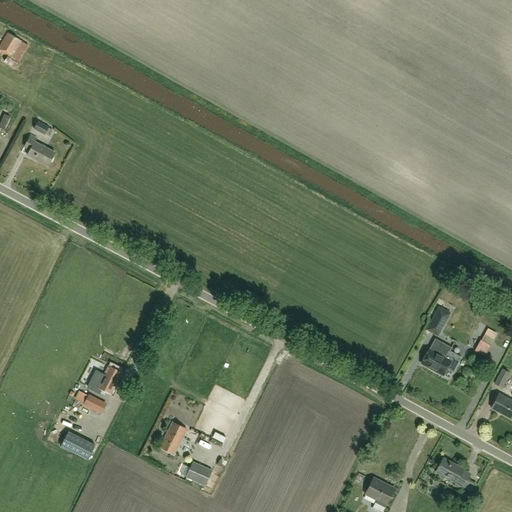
[(0,44),(0,51),(9,57),(19,40),(7,33),(0,44)]
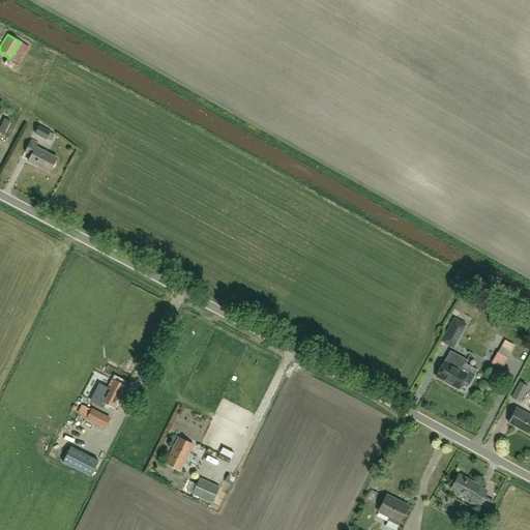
[(35,135),(41,138),(47,140),(50,134),(38,127),(35,135)]
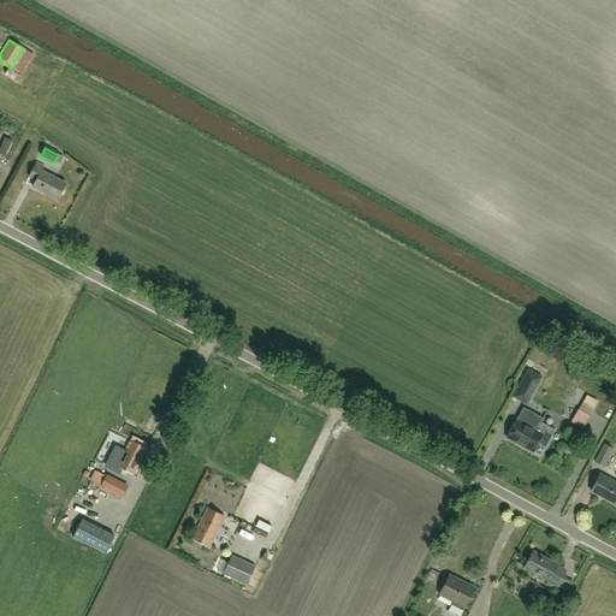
[(58,200),(66,184),(42,171),(43,167),(37,164),(30,177),(36,181),(34,187),(58,200)]
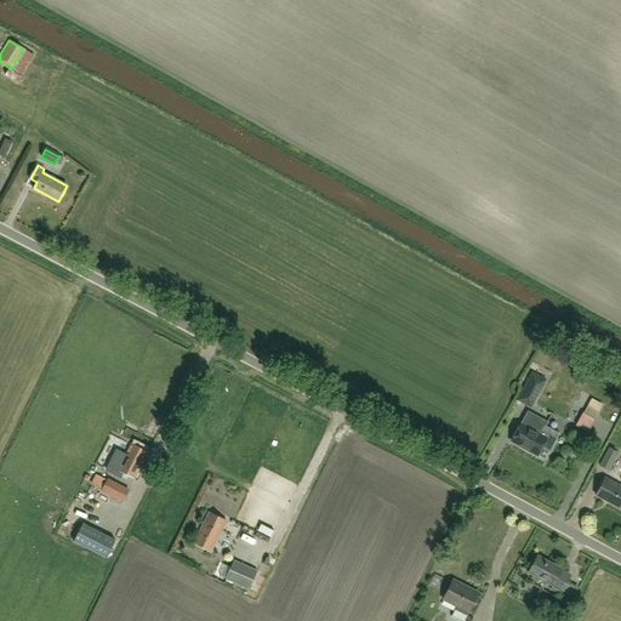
[(518,399),(531,406),(536,396),(546,380),(533,374),(524,389),(518,399)]
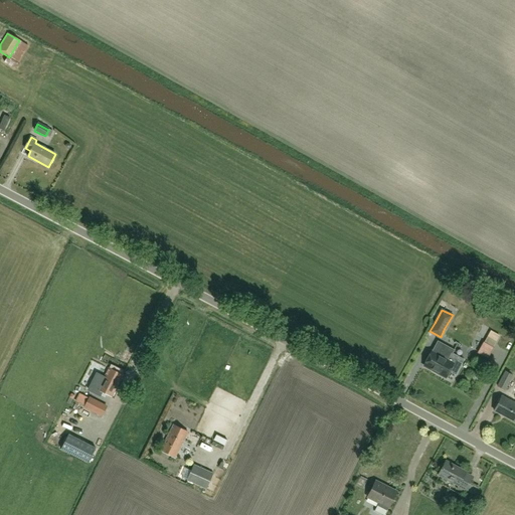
[(484,337),(478,348),(489,355),(495,343),(484,337)]
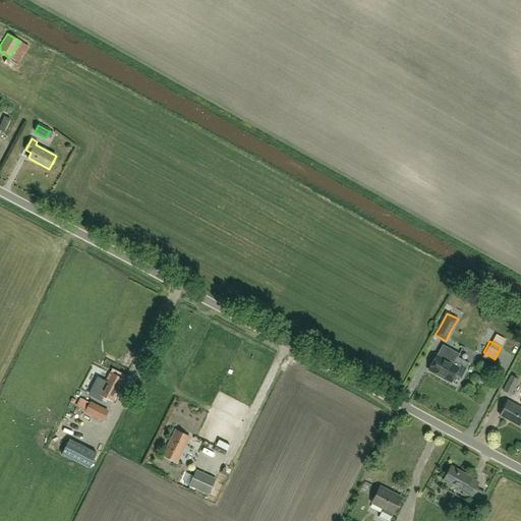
[(437,355),(428,369),(451,382),(454,375),(461,379),(469,363),(456,356),(452,363),(437,355)]
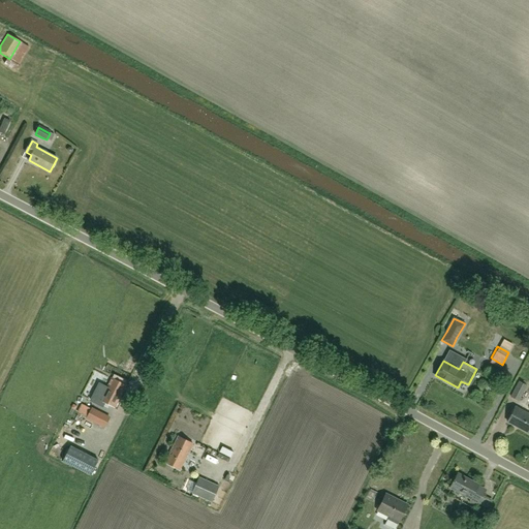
[(100,399),(115,406),(126,384),(112,377),(100,399)]
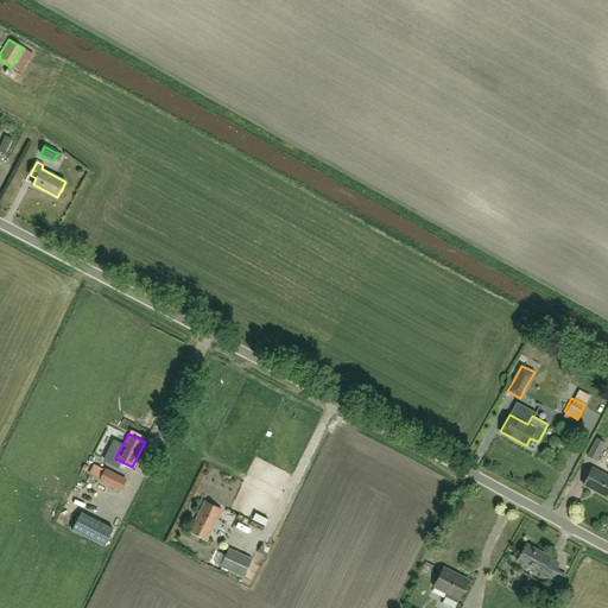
[(587,456),(596,461),(605,443),(596,438),(587,456)]
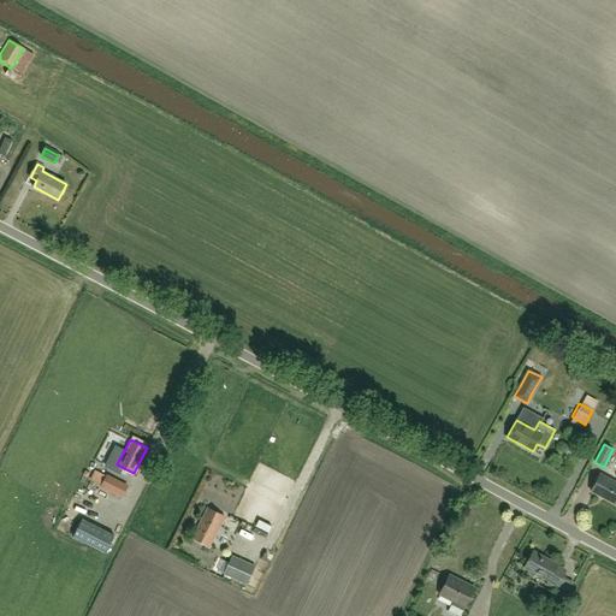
[(591,491),(615,504),(615,501),(615,481),(599,474),(591,491)]
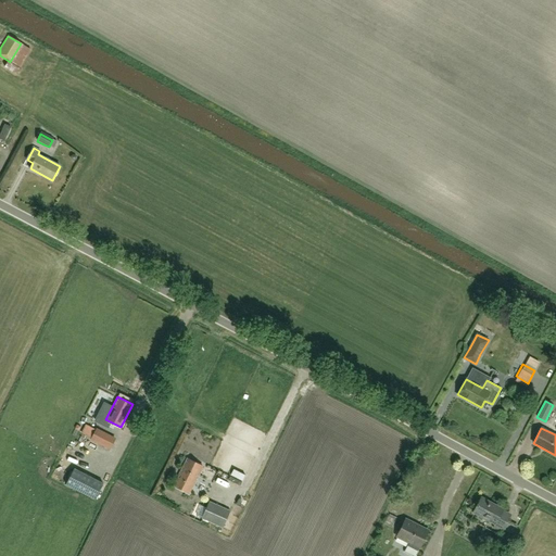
[(96,429),(90,439),(110,449),(114,440),(96,429)]
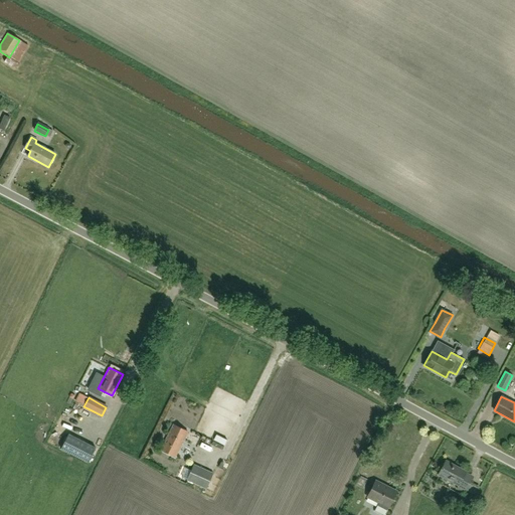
[(161,450),(176,457),(188,431),(173,423),(161,450)]
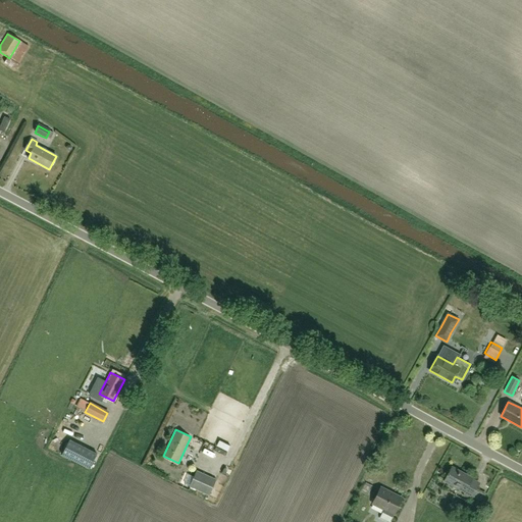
[(470,500),(477,487),(479,482),(472,478),(452,467),(444,480),(465,491),(463,496),(470,500)]
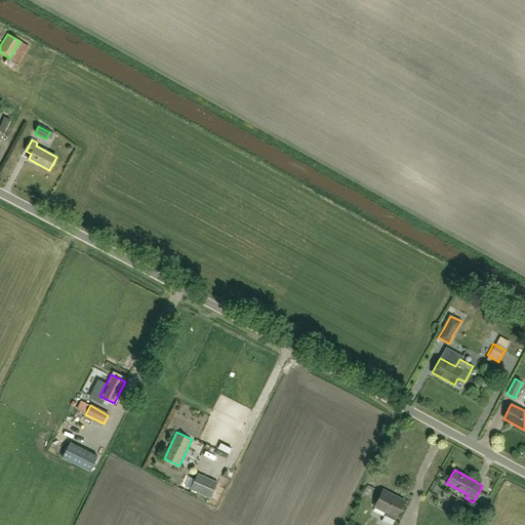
[(190,490),(210,498),(217,482),(198,474),(190,490)]
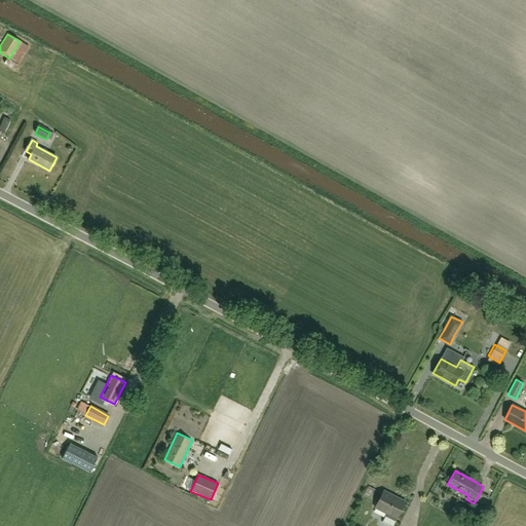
[(397,518),(405,502),(383,491),(375,508),(387,514),(397,518)]
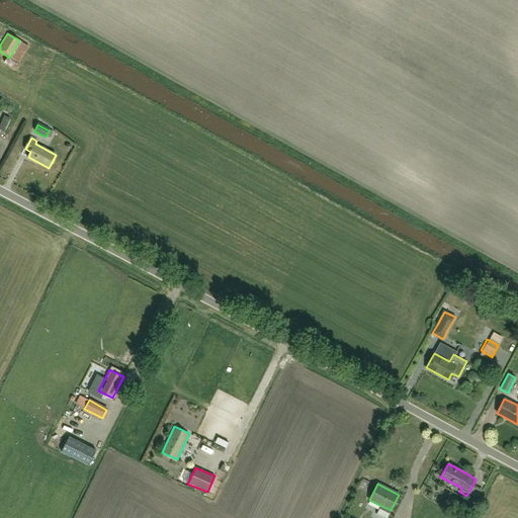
[(458,510),(466,513),(471,502),(464,499),(458,510)]
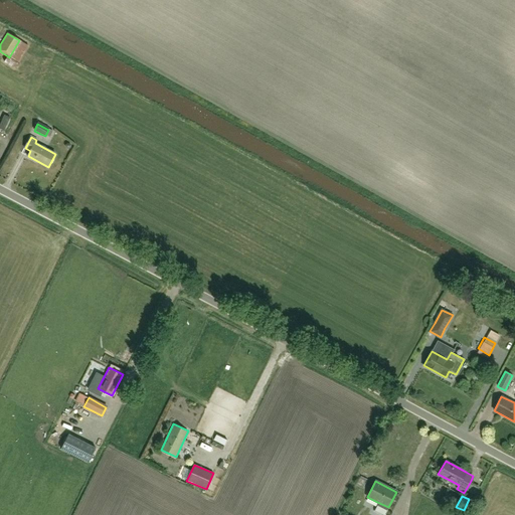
[(384,514),(388,507),(379,503),(374,511),(381,514),(384,514)]
